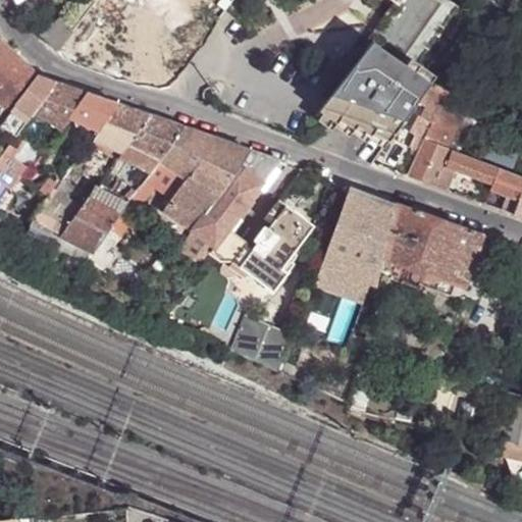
[(315,114),(388,141),(417,101),(429,83),(410,67),(457,4),(451,0),(399,0),(396,4),(351,65),(315,114)]
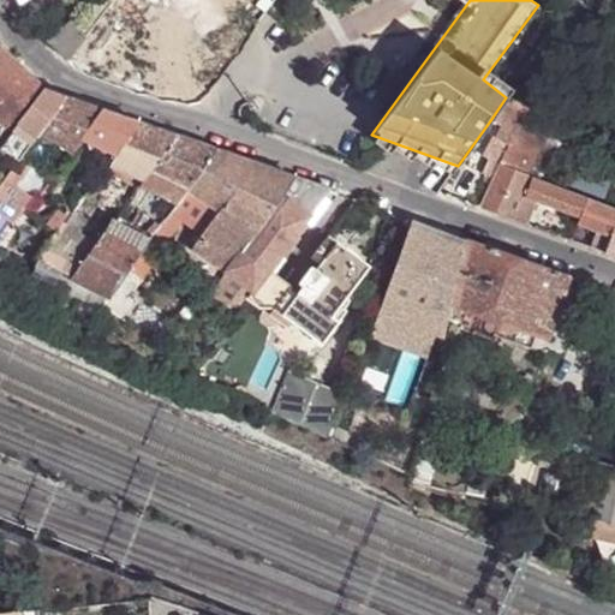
[(575,1),(562,21),(590,30),(596,16),(575,1)]
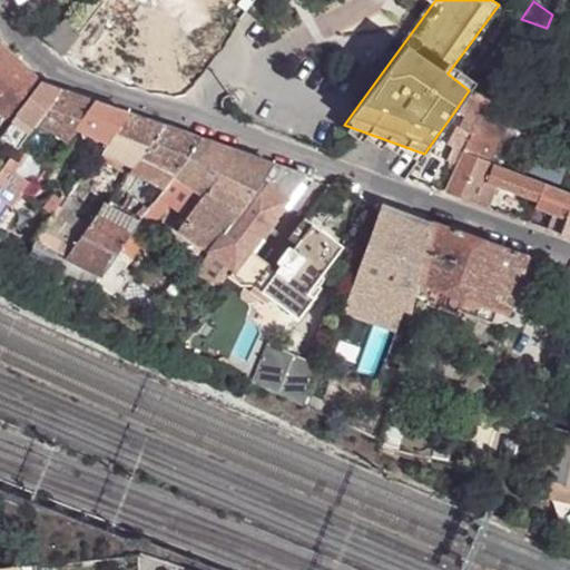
[(118,37),(90,16),(77,33),(61,53),(94,66),(118,37)]
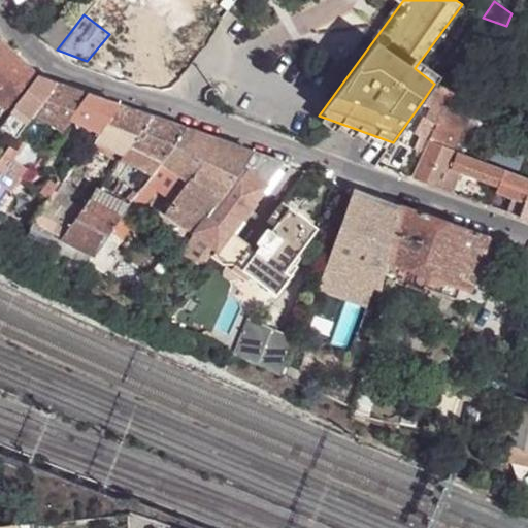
[(57,50),(71,31),(66,22),(39,34),(57,50)]
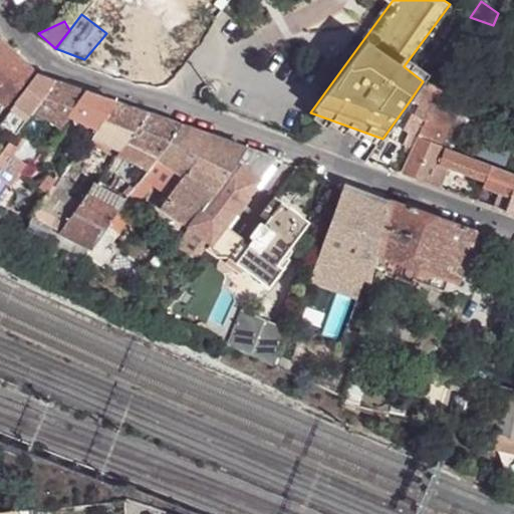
[(32,66),(0,36),(0,100),(3,104),(32,66)]
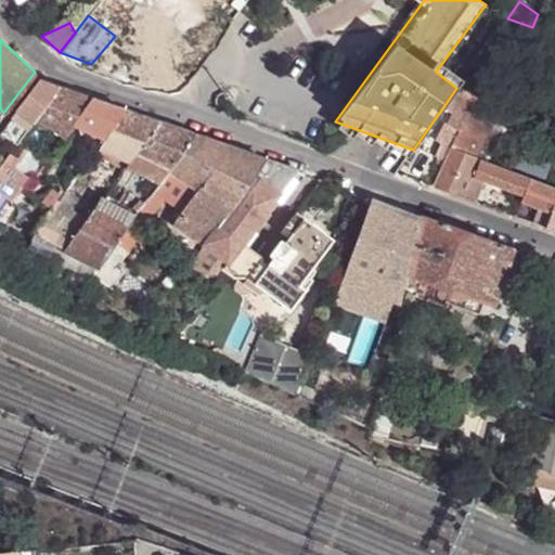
[(62,85),(41,77),(17,110),(33,123),(36,118),(62,85)]
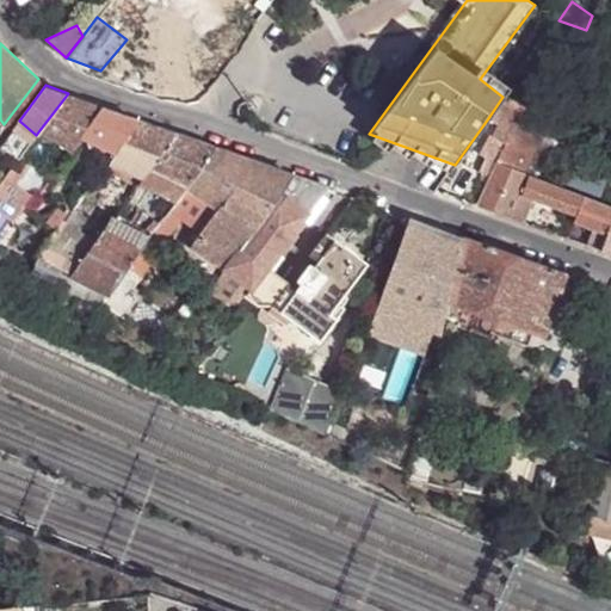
[(102,106),(68,93),(39,130),(69,150),(80,137),(102,106)]
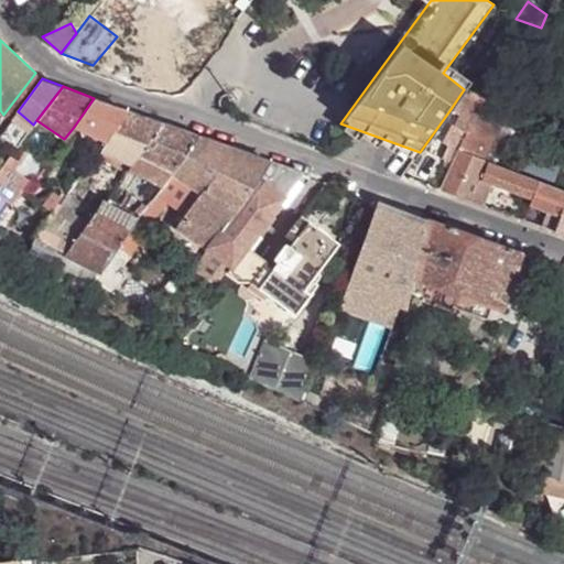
[(457,151),(483,97),(464,89),(451,109),(458,115),(444,144),(451,148),(432,187),(440,190),(457,151)]
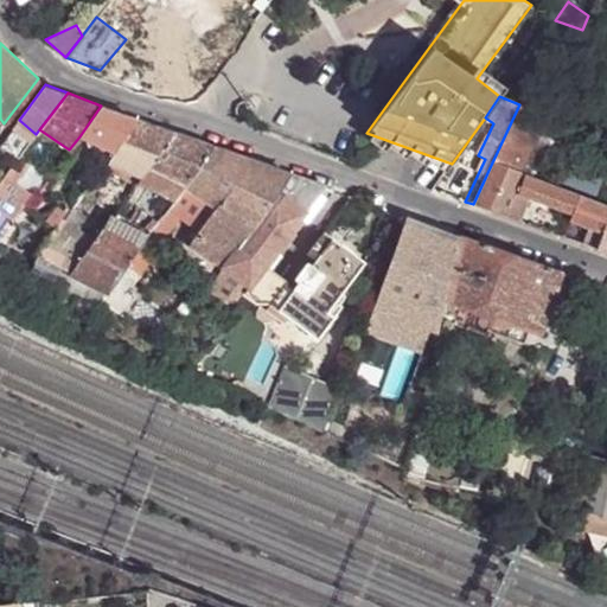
[(519,104),(492,163),(521,174),(544,126),(554,129),(557,121),(519,104)]
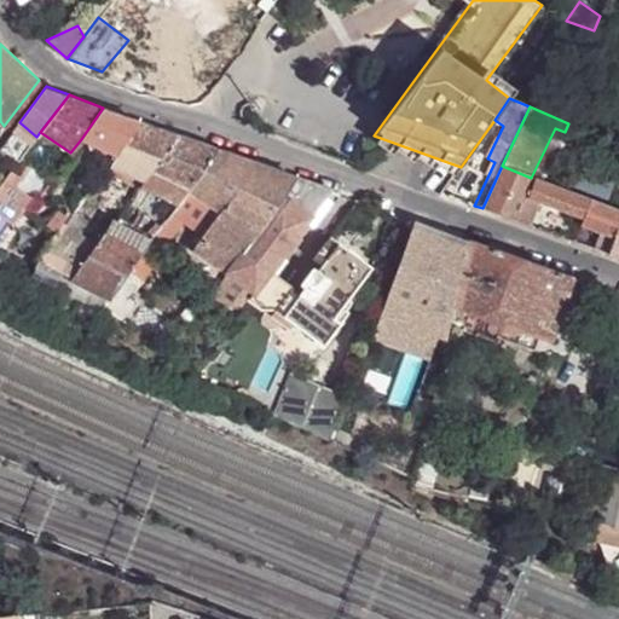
[(139,121),(103,108),(81,139),(115,155),(139,121)]
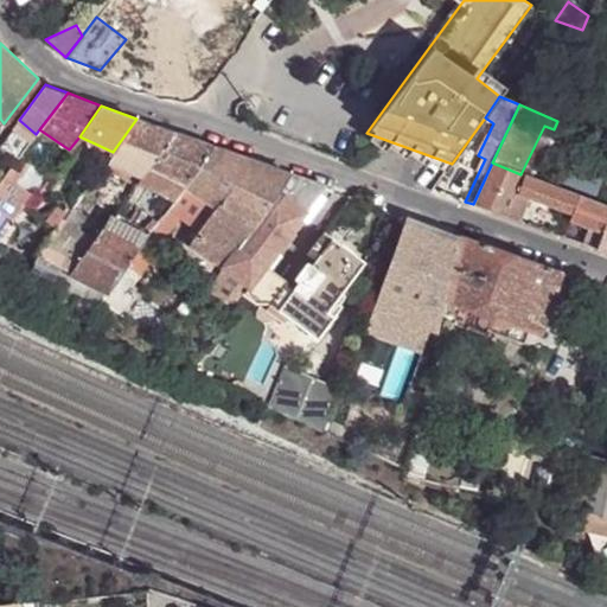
[(140,179),(176,133),(136,119),(113,152),(106,163),(140,179)]
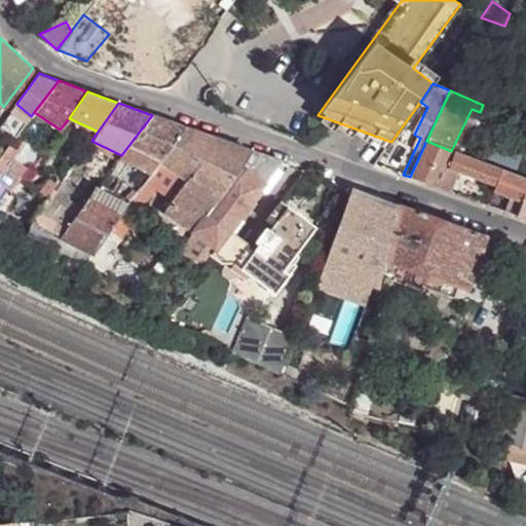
[(186,127),(152,115),(121,155),(119,158),(151,175),(186,127)]
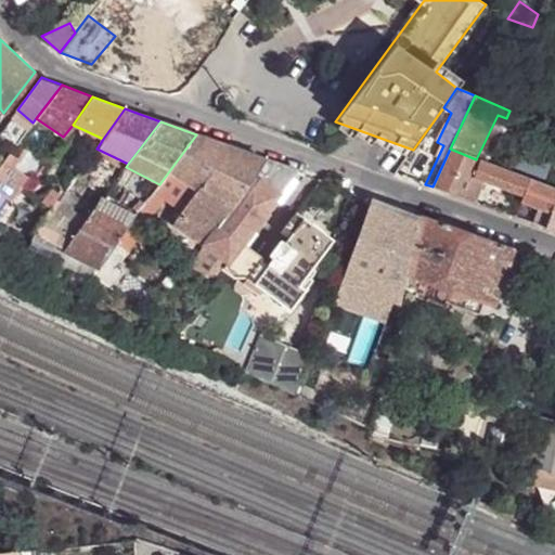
[(141,231),(169,193),(184,202),(185,199),(192,201),(231,146),(196,134),(159,184),(136,217),(130,223),(141,231)]
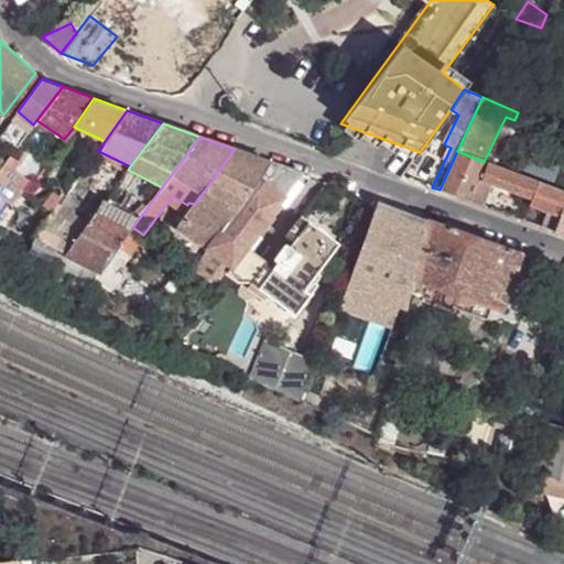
[(26,144),(21,141),(0,169),(0,204),(4,199),(11,204),(28,180),(14,170),(28,151),(24,148),(26,144)]
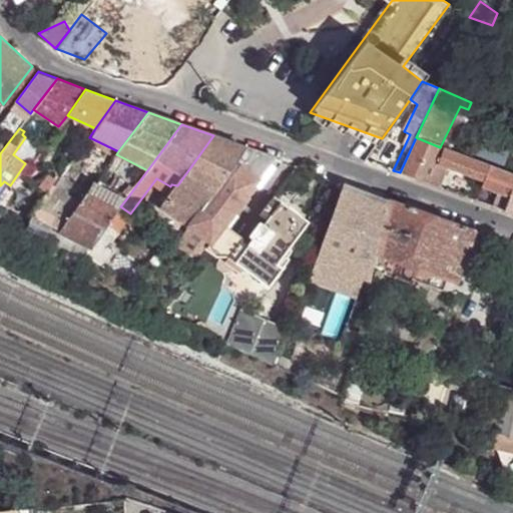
[(246,148),(213,135),(177,185),(162,206),(190,226),(246,148)]
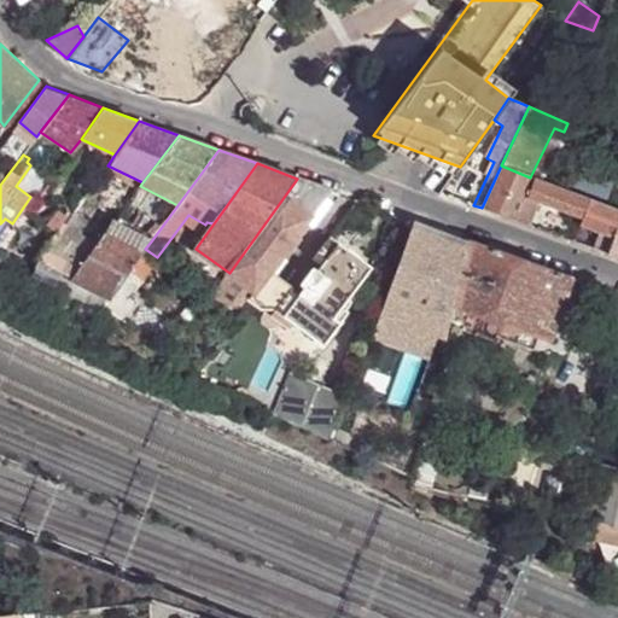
[(540,204),(581,220),(589,199),(530,178),(501,165),(482,208),(517,221),(531,227),(540,204)]
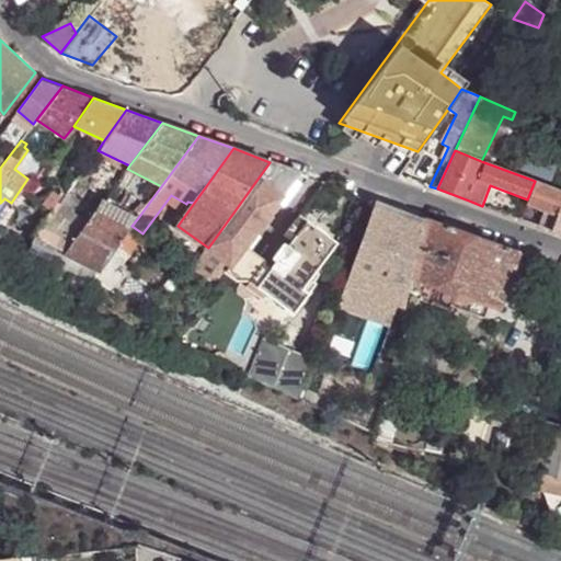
[(266,261),(247,245),(300,172),(270,162),(208,248),(230,263),(221,278),(243,294),(248,287),(251,282),(266,261)]
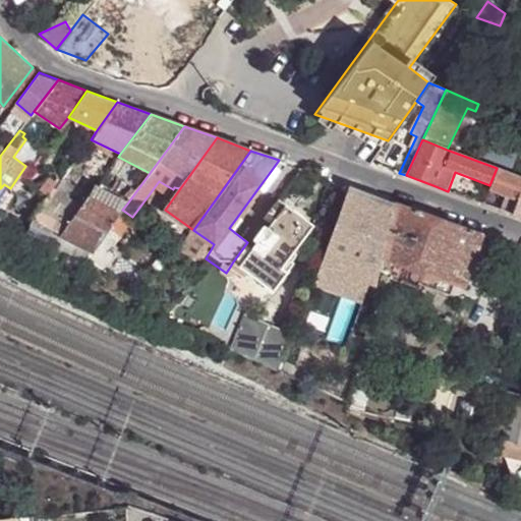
[(82,163),(76,159),(73,163),(79,167),(82,163)]
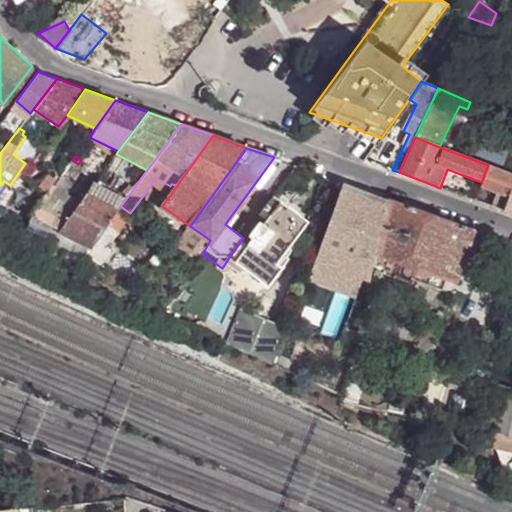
[(62,175),(68,165),(59,159),(52,170),(61,176),(62,175)]
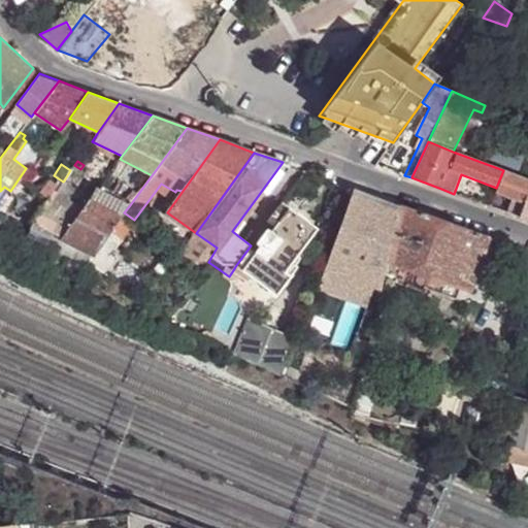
[(515,216),(521,218),(527,197),(527,179),(503,170),(496,188),(495,192),(520,201),(515,216)]
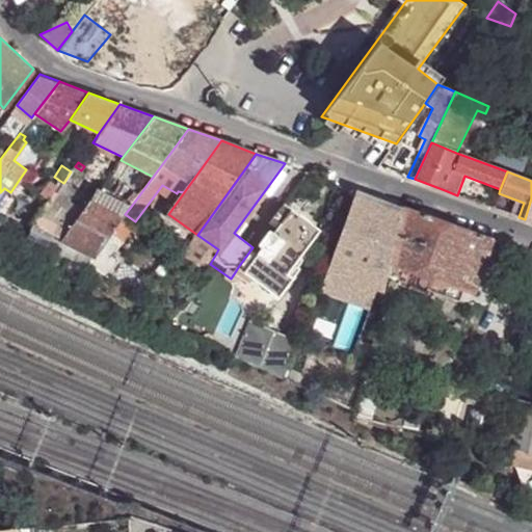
[(73,188),(64,182),(63,183),(34,223),(61,238),(82,211),(63,202),(73,188)]
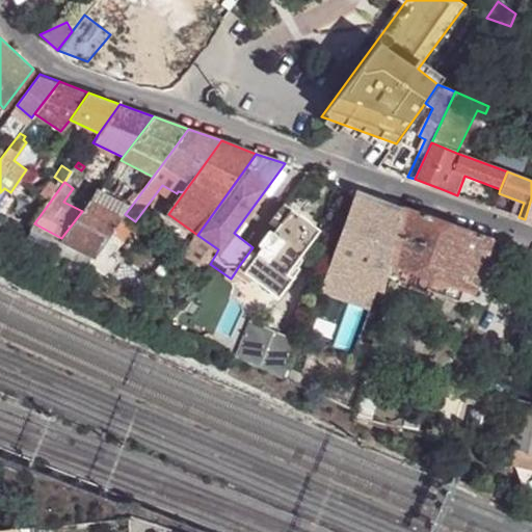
[(95,255),(125,214),(130,208),(98,190),(82,211),(61,238),(95,255)]
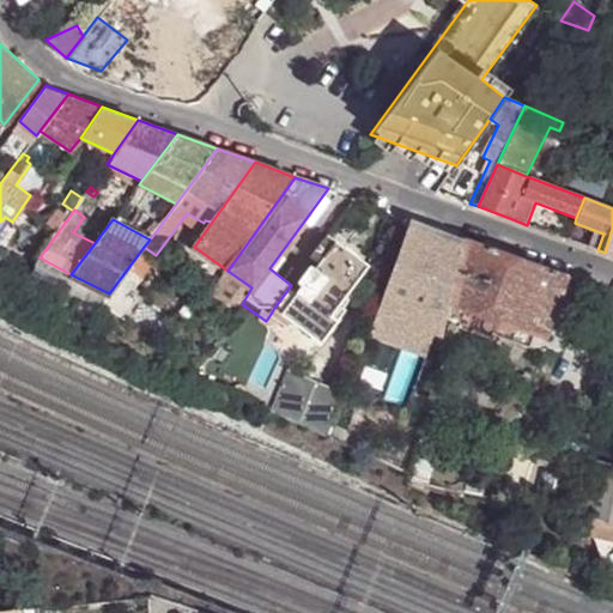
[(463,246),(407,226),(375,311),(432,332),(443,337),(447,321),(463,246)]
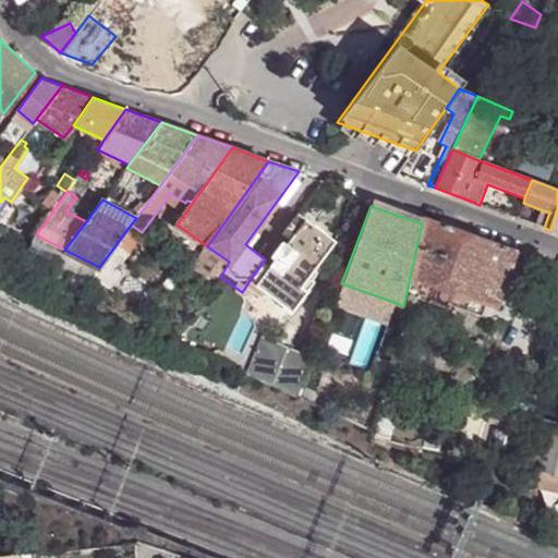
[(265,259),(250,280),(266,292),(293,312),(307,292),(302,288),(335,241),(299,213),(284,233),(291,239),(288,243),(284,241),(273,257),(277,261),(274,265),(265,259)]
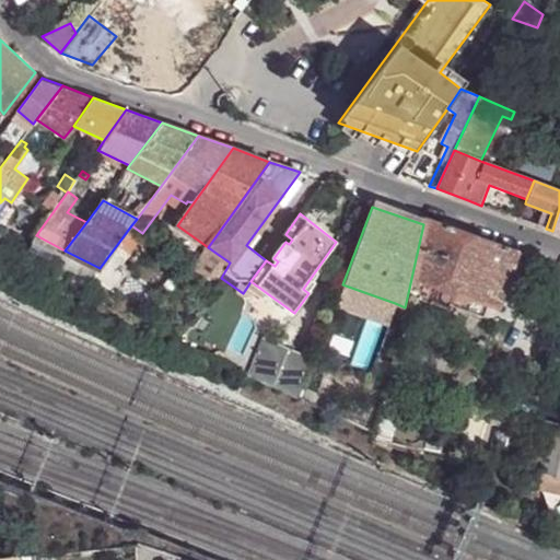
[(424,218),(423,224),(408,293),(431,302),(438,286),(497,308),(517,252),(424,218)]
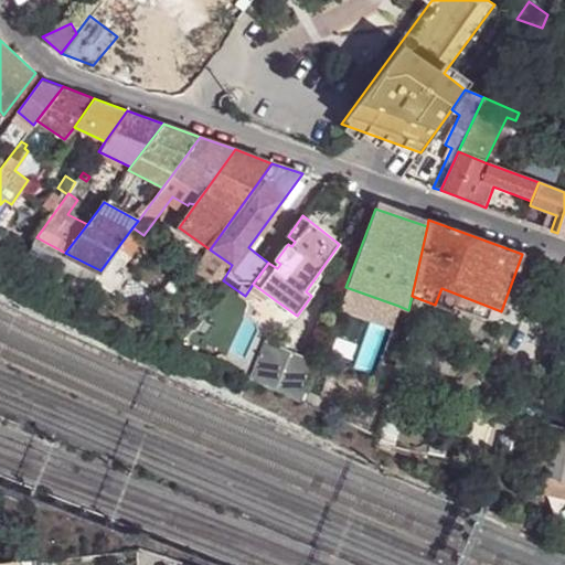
[(232,265),(210,249),(196,264),(223,280),(232,265)]
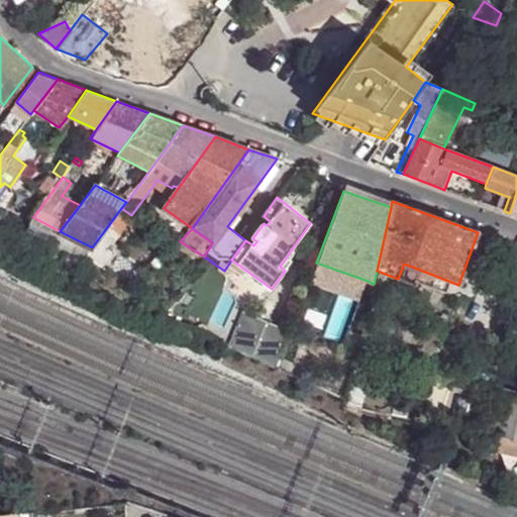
[(246,271),(231,260),(228,265),(243,276),(246,271)]
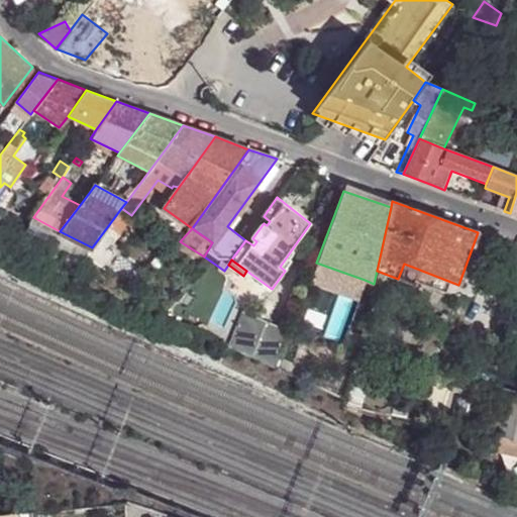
[(365,280),(316,263),(310,279),(358,296),(365,280)]
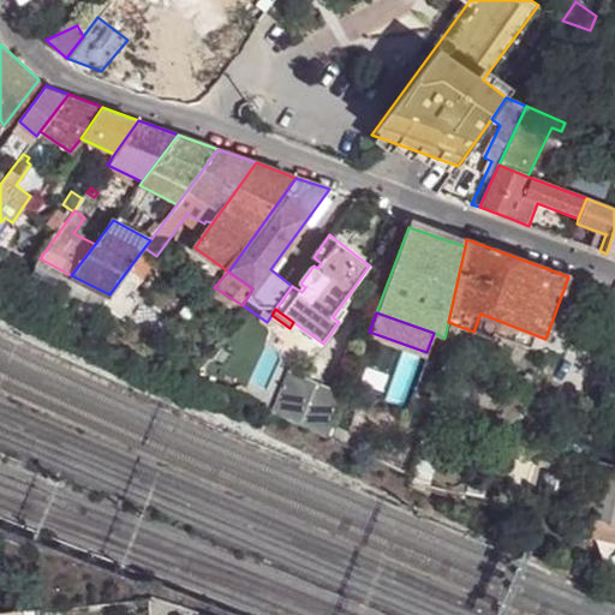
[(269,408),(329,436),(344,396),(284,372),(269,408)]
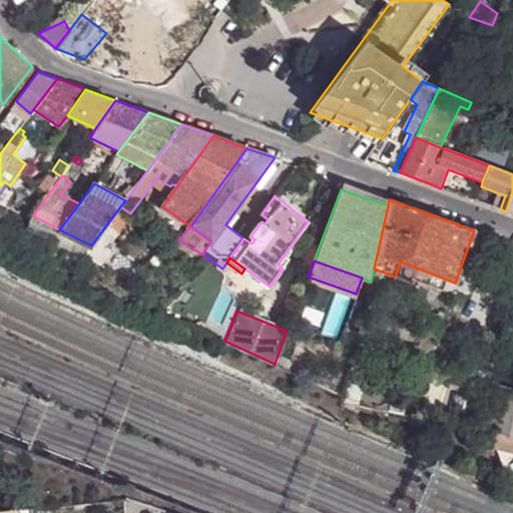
[(360,372),(350,369),(343,396),(343,399),(353,402),(360,372)]
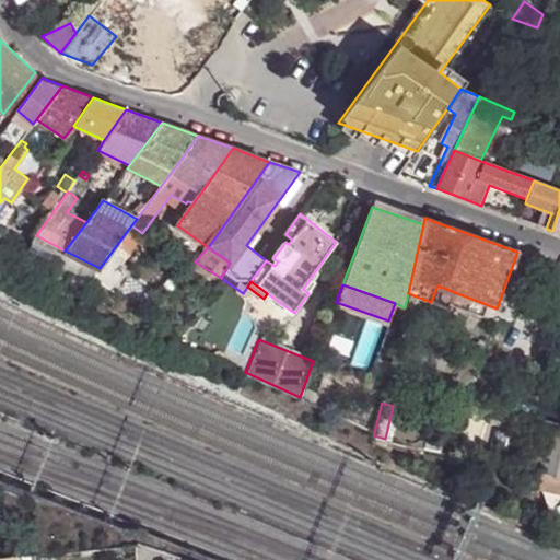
[(559,479),(559,422),(545,419),(532,473),(540,475),(559,479)]
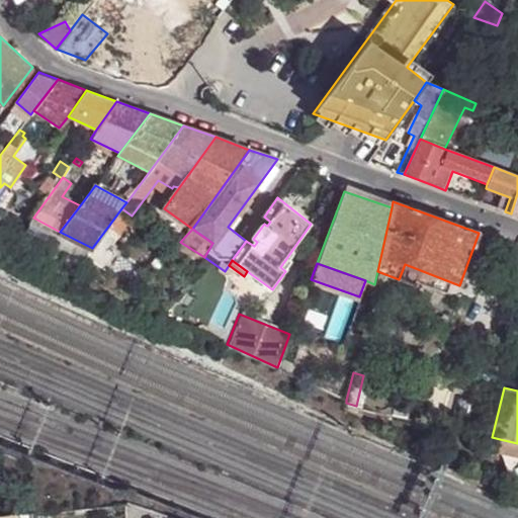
[(517,453),(517,443),(500,439),(498,449),(517,453)]
